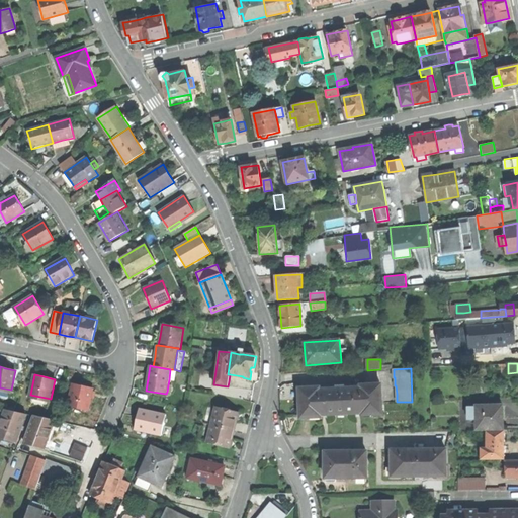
[(69,403),(89,408),(93,389),(84,385),(73,383),(69,403)]
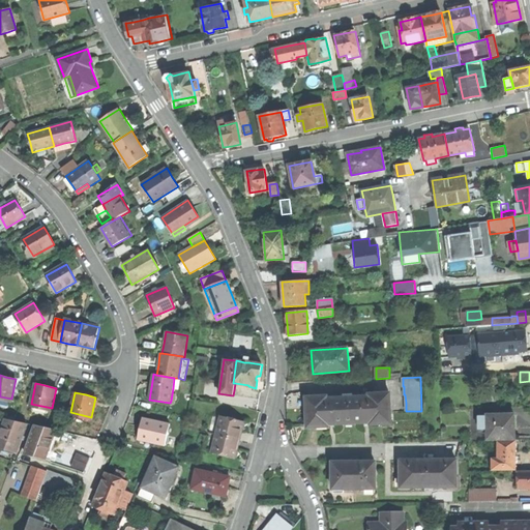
[(370,396),(363,396),(364,421),(371,421),(371,424),(372,424),(372,423),(376,423),(381,422),(381,424),(391,423),(389,393),(370,394),(370,396)]
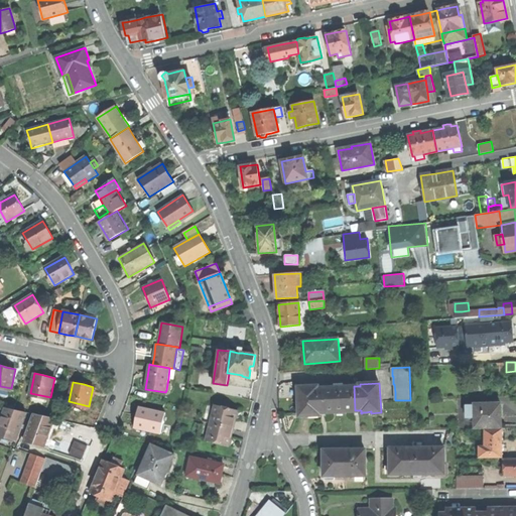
[(317,386),(297,387),(299,416),(309,416),(309,415),(318,414),(318,416),(319,416),(319,412),(326,412),(326,413),(331,413),(337,412),(337,411),(344,411),(344,412),(355,411),(355,410),(354,386),(318,388),(317,386)]
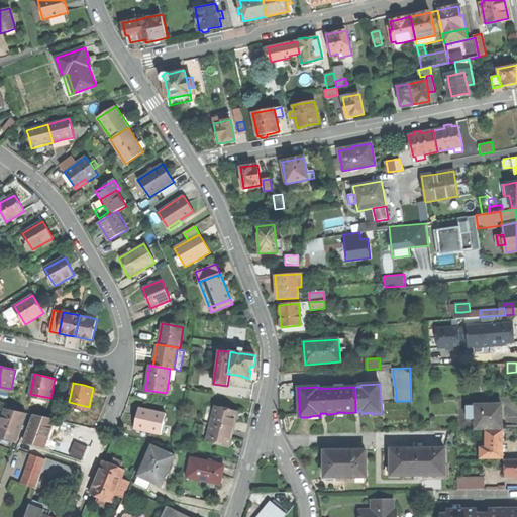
[(476,428),(502,427),(502,417),(502,404),(476,404),(476,406),(468,406),(468,418),(476,418),(476,428)]
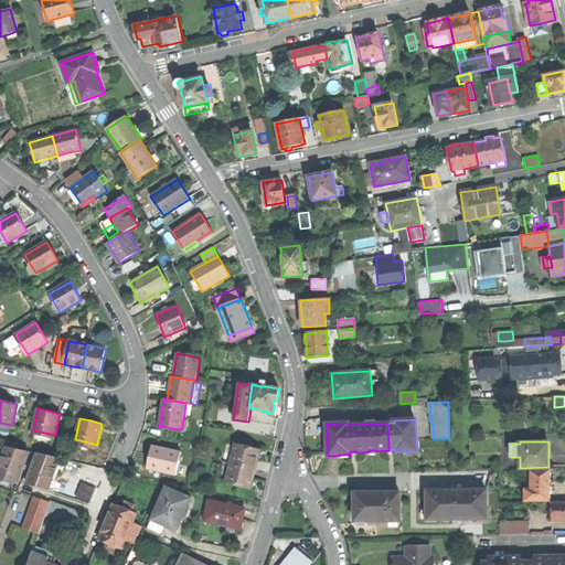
[(235,445),(231,464),(255,469),(257,460),(259,450),(235,445)]
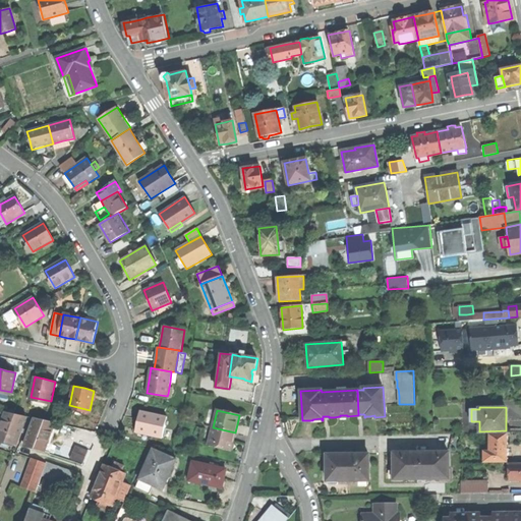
[(0,440),(6,442),(16,444),(26,416),(7,411),(0,428),(0,440)]
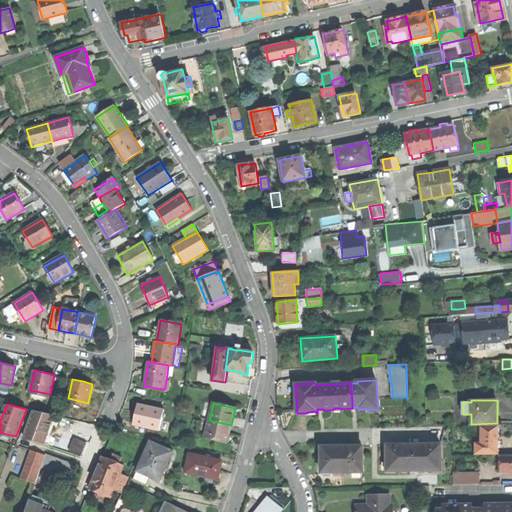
[(164,410),(137,404),(135,415),(132,425),(159,430),(164,410)]
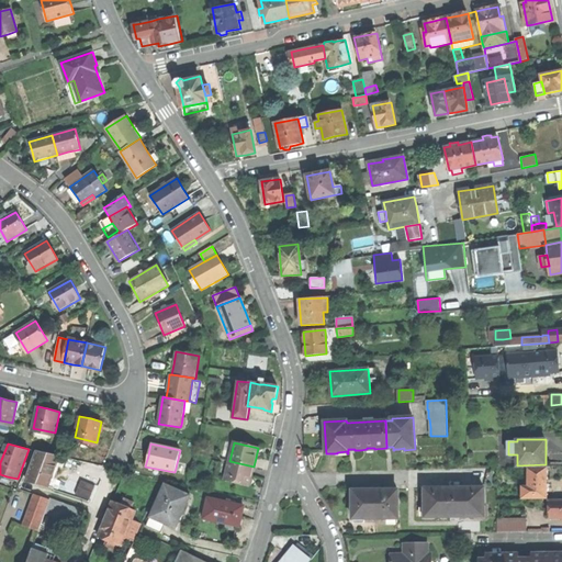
[(37,483),(48,485),(59,456),(37,451),(26,481),(37,483)]
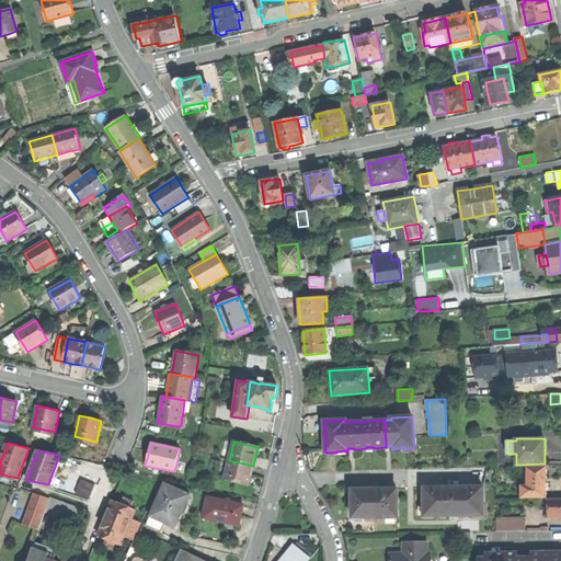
[(225,480),(249,485),(251,476),(253,466),(229,460),(225,480)]
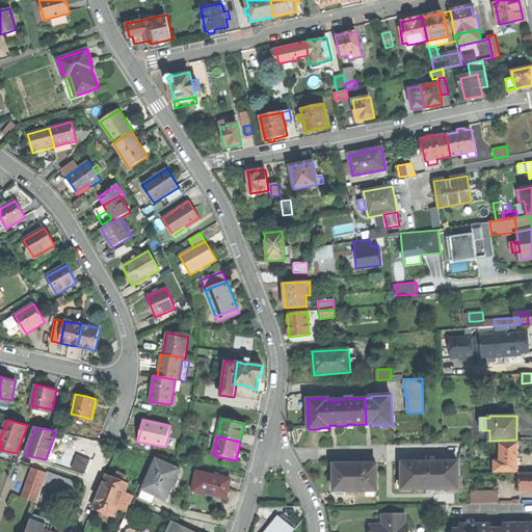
[(498,472),(517,472),(517,461),(516,443),(501,444),(501,460),(497,460),(498,472)]
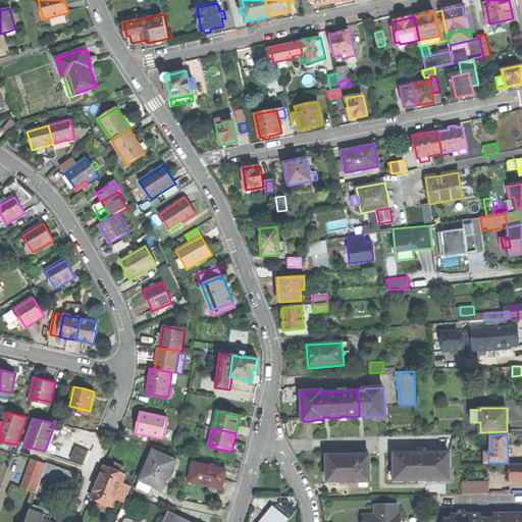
[(70,459),(83,464),(88,451),(75,446),(70,459)]
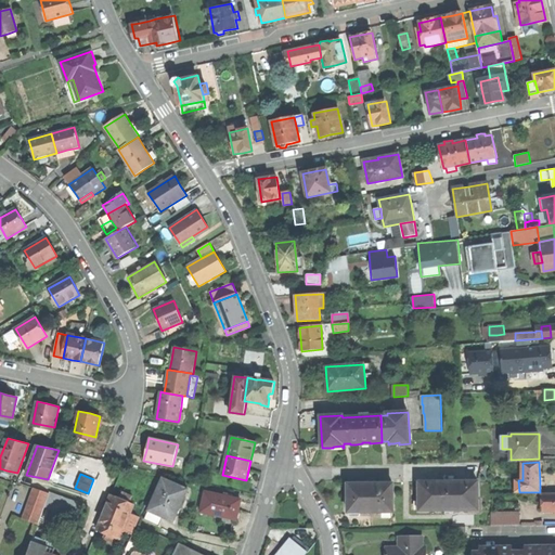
[(163,517),(169,519),(175,507),(179,508),(182,501),(188,489),(163,478),(149,511),(163,517)]
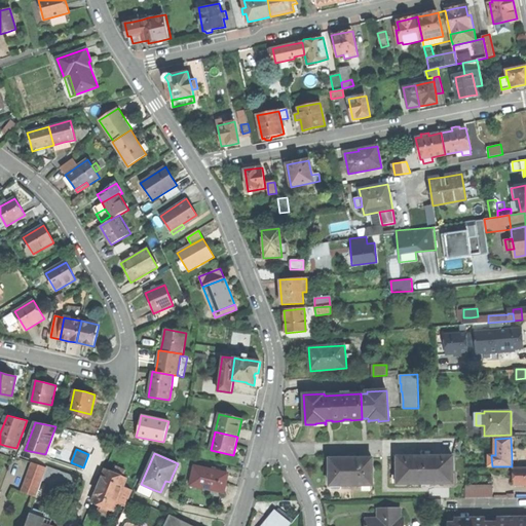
[(398,456),(398,474),(401,474),(401,483),(451,483),(451,474),(453,474),(453,456),(443,456),(443,459),(436,459),(436,456),(424,456),(415,456),(415,459),(408,459),(408,456),(398,456)]
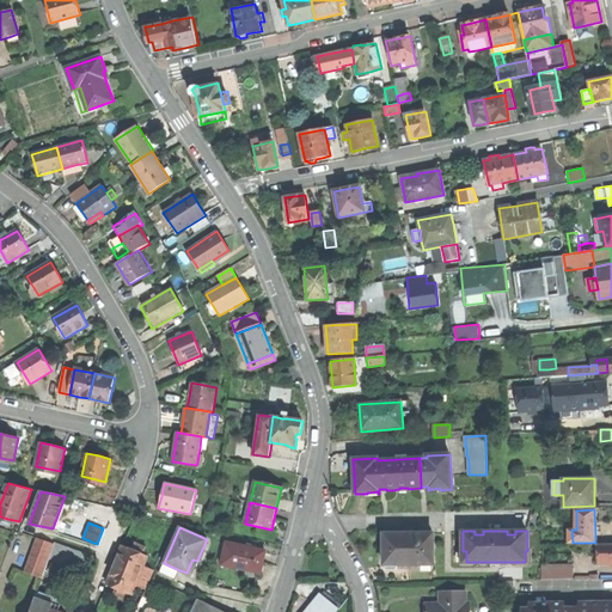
[(384,534),(385,565),(435,564),(434,533),(423,533),(423,532),(412,532),(412,534),(409,534),(405,534),(405,533),(395,533),(395,534),(384,534)]
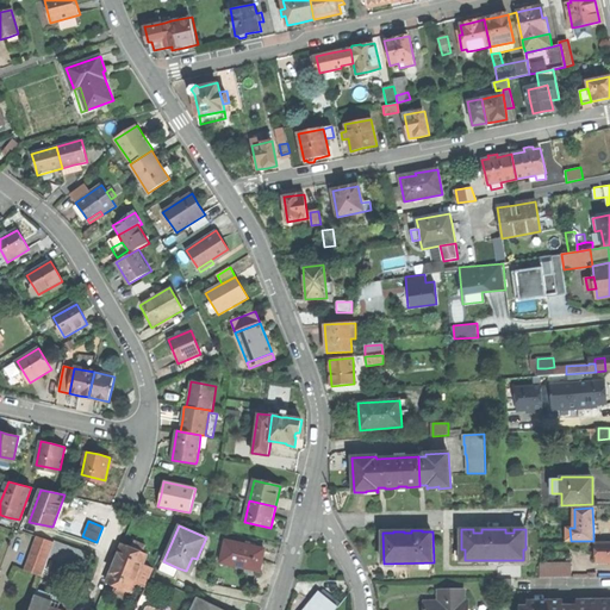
[(25,570),(43,576),(55,542),(37,536),(25,570)]
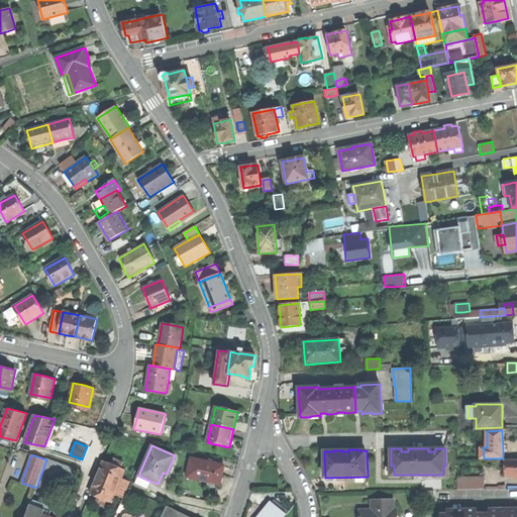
[(100,471),(97,478),(126,489),(129,482),(121,478),(124,470),(120,468),(123,461),(114,458),(111,464),(104,461),(100,471)]
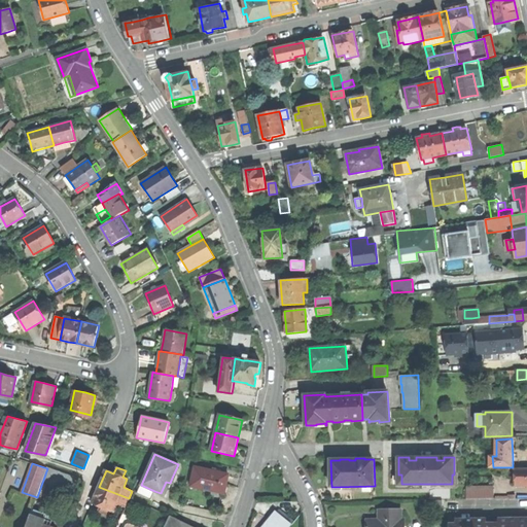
[(229,475),(195,467),(190,486),(224,493),(226,485),(229,475)]
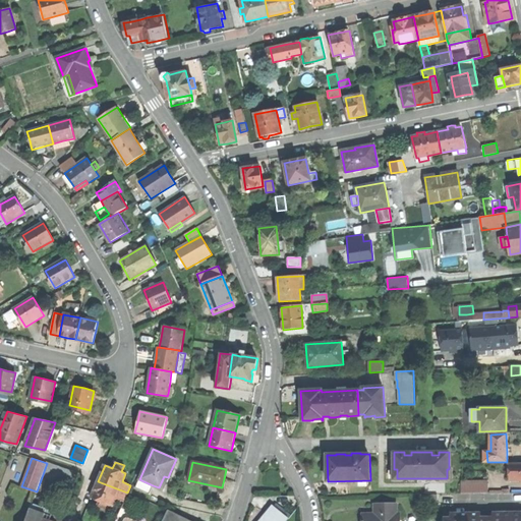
[(518,479),(520,479),(520,463),(509,463),(509,480),(518,479)]
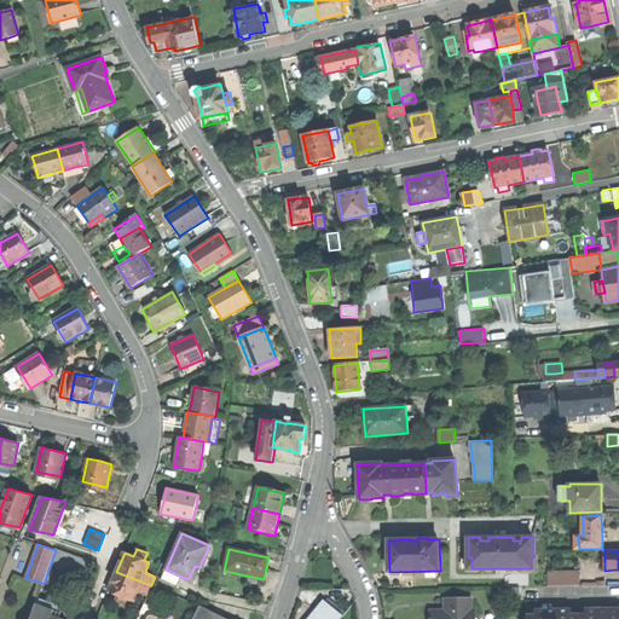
[(93,562),(70,554),(65,572),(87,579),(93,562)]
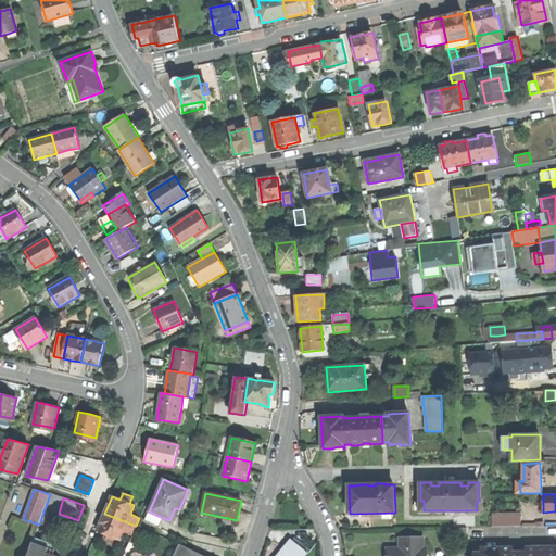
[(159,528),(163,518),(149,512),(143,521),(159,528)]
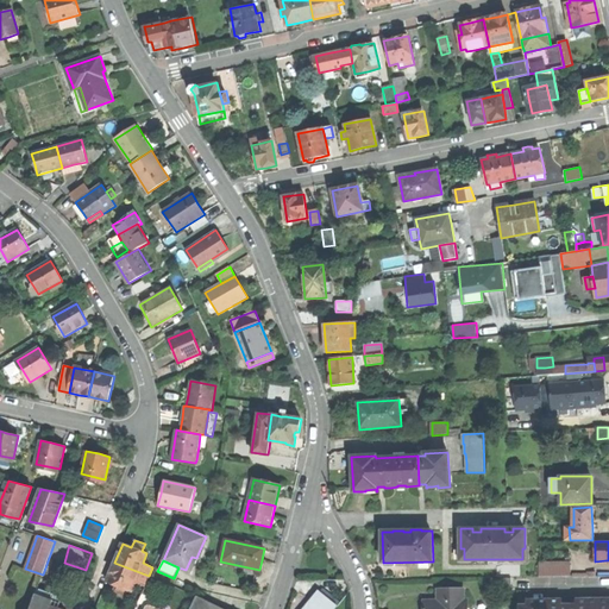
[(539,562),(540,576),(571,575),(571,560),(539,562)]
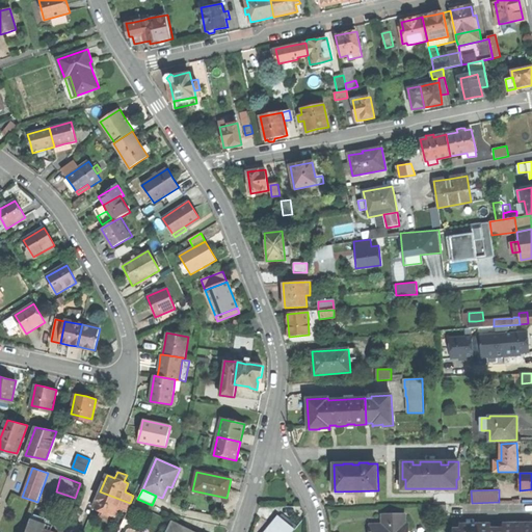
[(130,503),(100,491),(97,500),(94,508),(102,511),(100,519),(108,522),(111,515),(114,517),(118,508),(127,511),(130,503)]
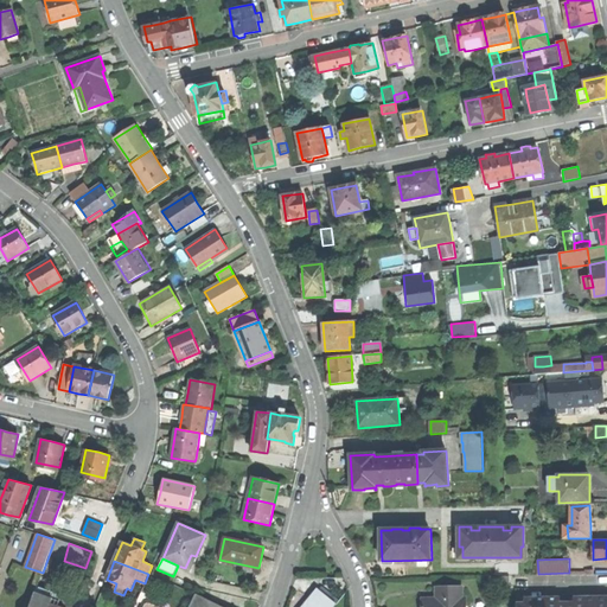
[(37,587),(34,593),(57,600),(58,595),(37,587)]
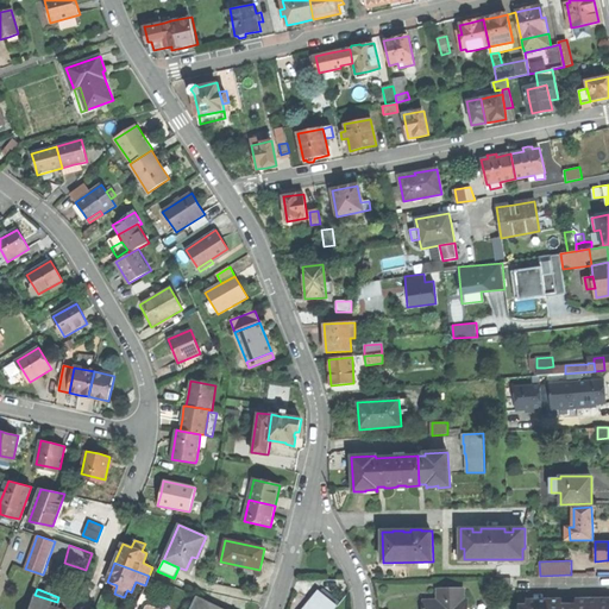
[(466,608),(468,600),(464,600),(464,589),(438,589),(439,601),(439,608),(426,608),(425,608),(466,608)]
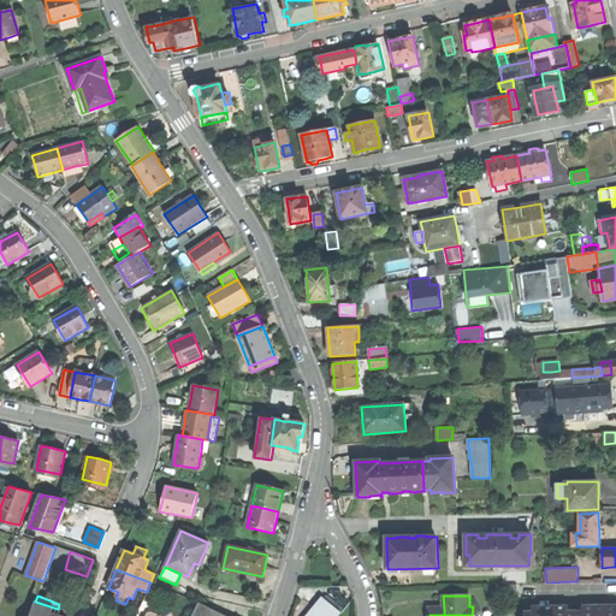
[(309,615),(338,615),(341,614),(324,599),(309,615)]
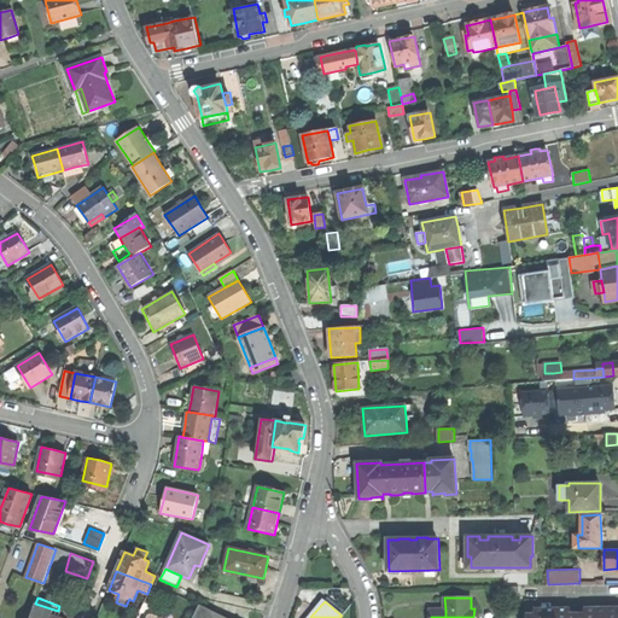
[(58,617),(62,612),(58,611),(35,604),(29,617),(58,617)]
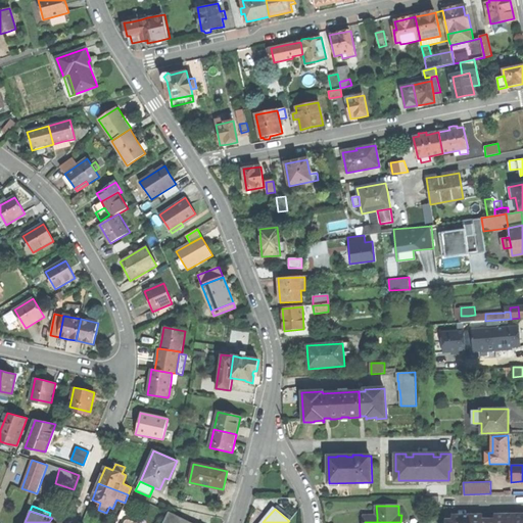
[(164,522),(191,522),(170,513),(164,522)]
